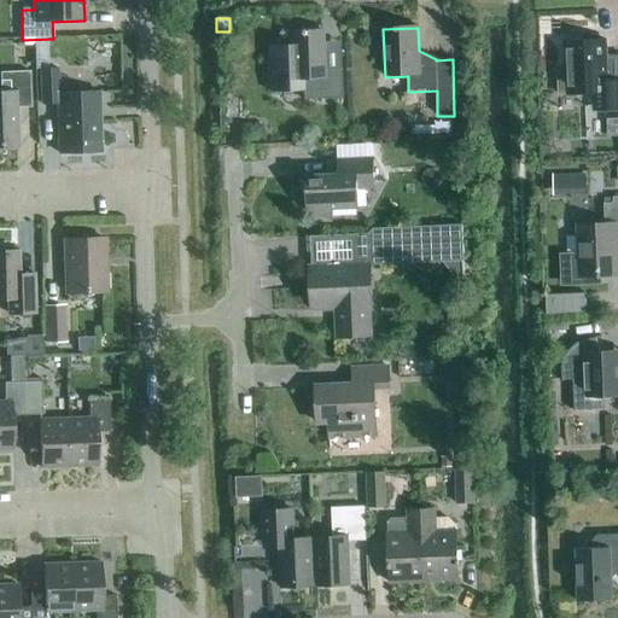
[(321,44),(321,31),(286,33),(287,46),(267,46),(268,93),(303,92),(303,100),(340,99),(339,42),(321,44)]
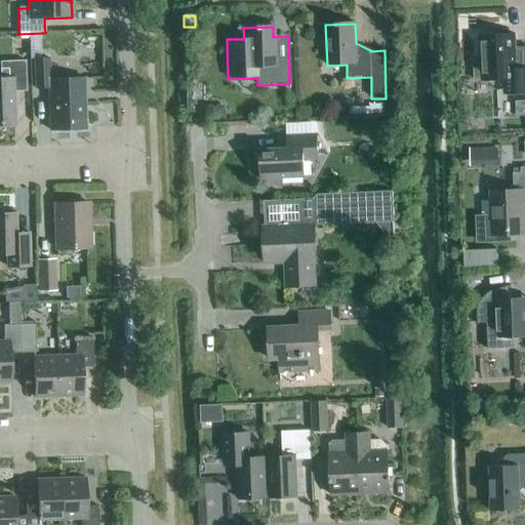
[(524,52),(516,53),(515,35),(479,36),(480,61),(473,61),(474,81),(502,80),(502,94),(524,93),(524,52)]
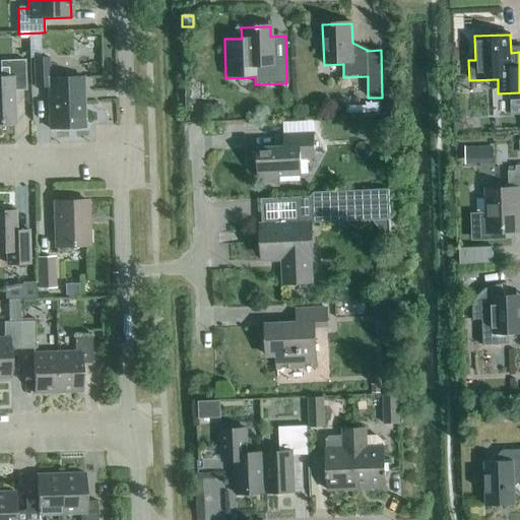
[(49,79),(48,58),(34,59),(35,88),(47,88),(49,129),(84,128),(82,78),(49,79)]
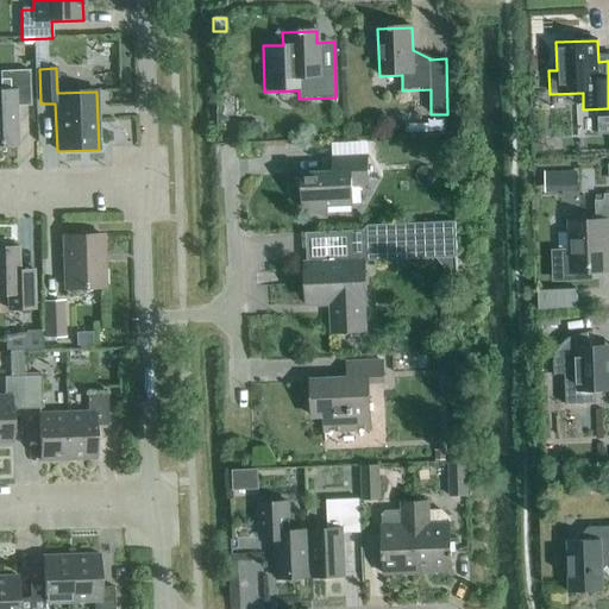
[(0,144),(1,144),(1,142),(17,142),(16,107),(30,106),(29,71),(0,71),(0,144)]
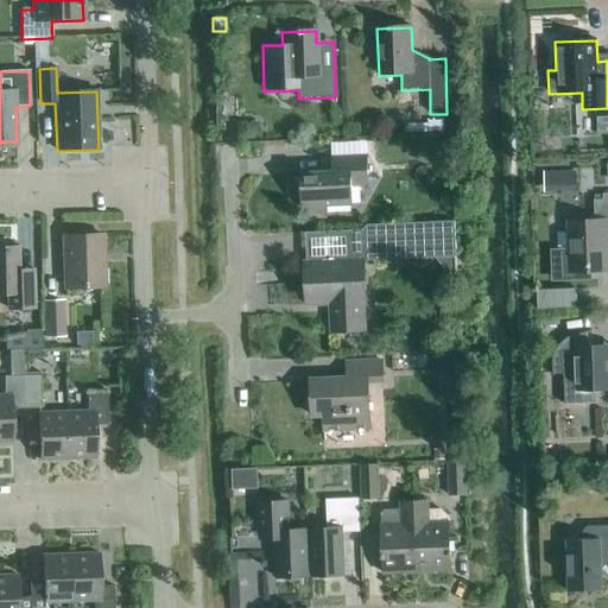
[(244,138),(258,138),(258,124),(244,124),(244,138)]
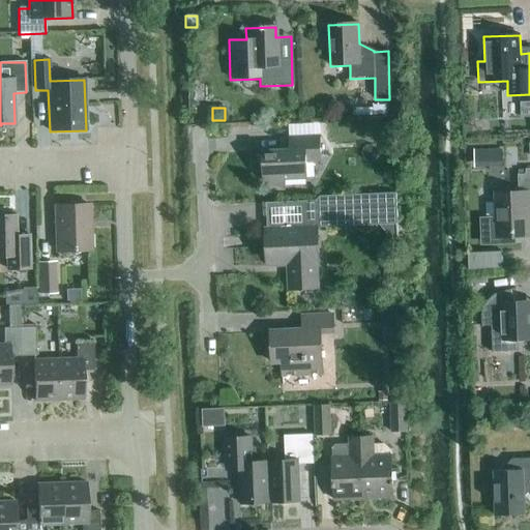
[(284,190),(284,180),(306,179),(306,163),(321,162),(320,137),(290,139),(290,151),(262,152),(263,181),(266,181),(267,192),(284,190)]
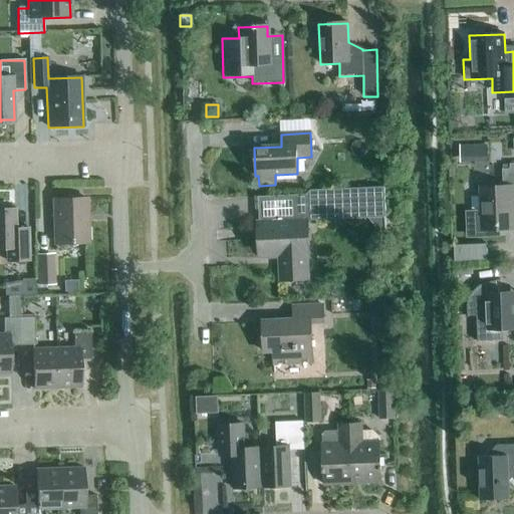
[(472,147),(460,147),(460,163),(473,163),(472,147)]
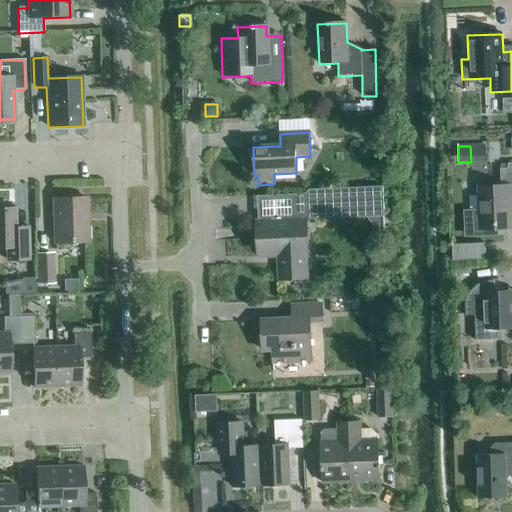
[(464,238),(499,237),(499,230),(511,230),(510,193),(511,192),(511,164),(508,165),(508,170),(501,170),(501,186),(478,187),(479,210),(464,211),(464,238)]
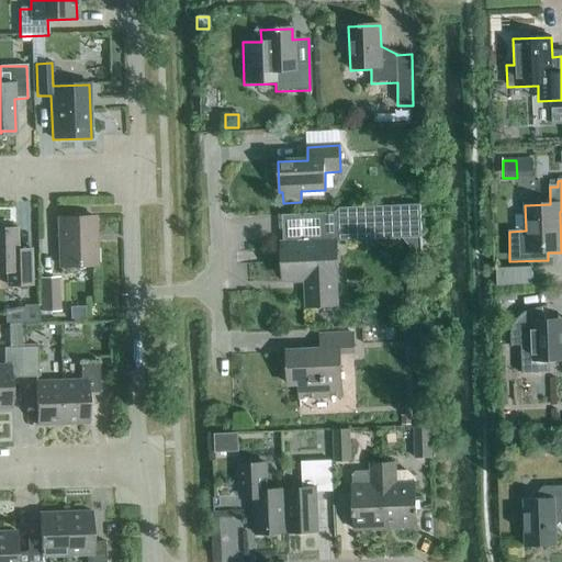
[(323,242),(281,243),(283,282),(305,282),(306,308),(337,306),(336,280),(338,280),(336,242),(379,240),(420,238),(419,205),(378,208),(333,210),(328,214),(322,214),(323,242)]
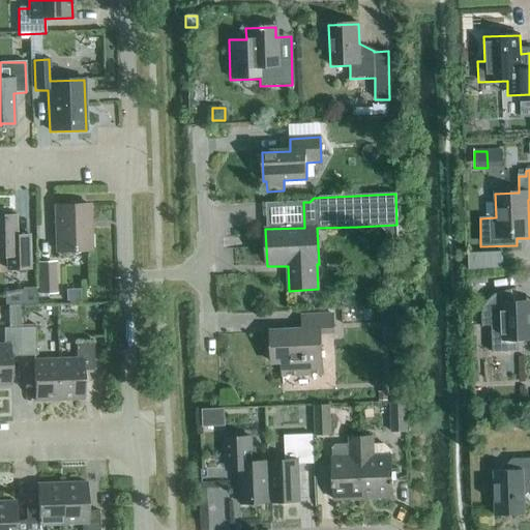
[(56,252),(90,251),(89,206),(55,207),(56,252)]
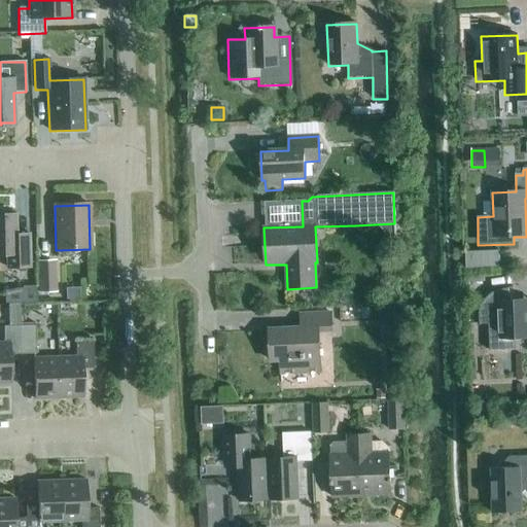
[(15,243),(14,215),(0,215),(0,255),(6,255),(6,269),(29,268),(29,242),(15,243)]
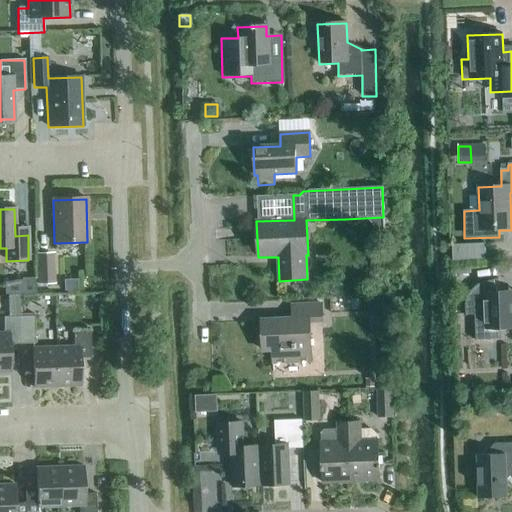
[(456,258),(488,257),(488,241),(456,242),(456,258)]
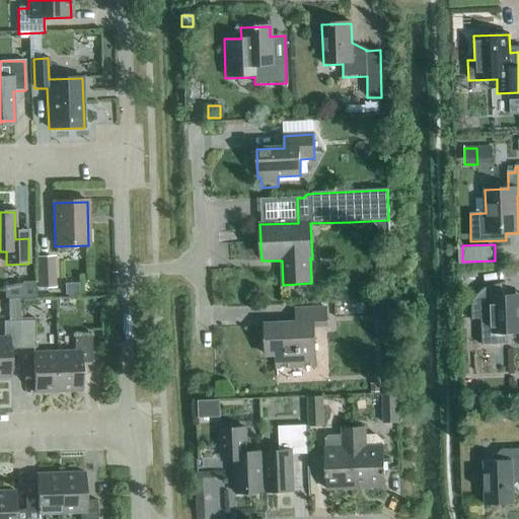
[(36,288),(55,288),(54,256),(35,257),(36,288)]
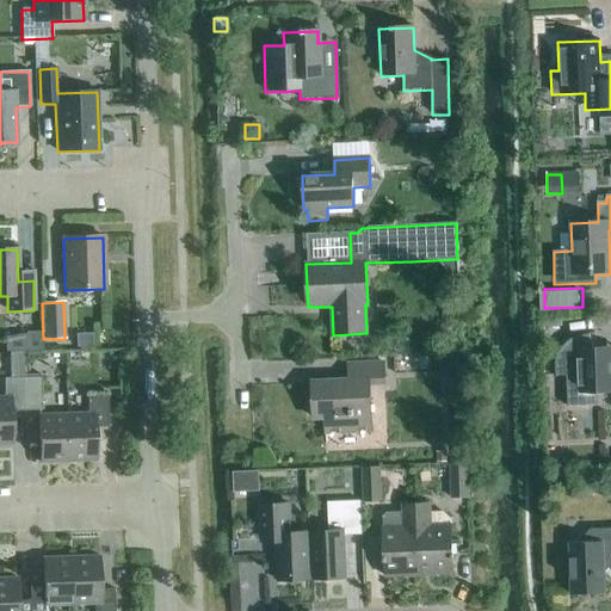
[(43,333),(24,333),(25,353),(43,352),(43,333)]
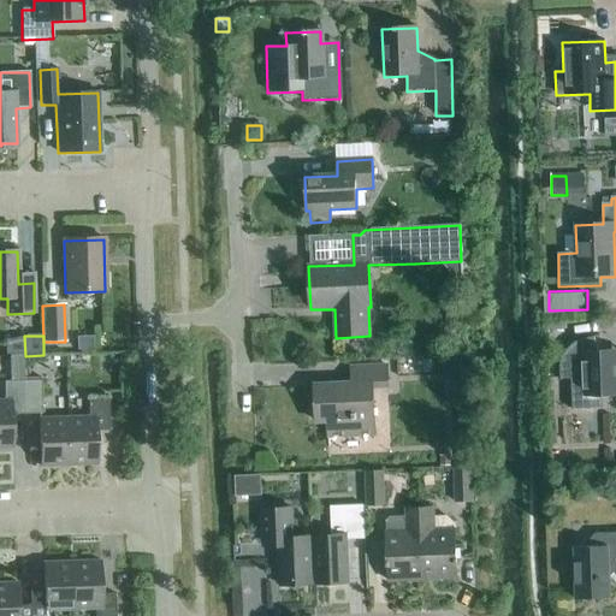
[(615,395),(615,351),(598,353),(593,338),(580,341),(576,343),(573,345),(569,349),(566,353),(564,355),(563,357),(562,360),(561,362),(561,365),(562,380),(572,379),(573,409),(602,408),(602,396),(615,395)]
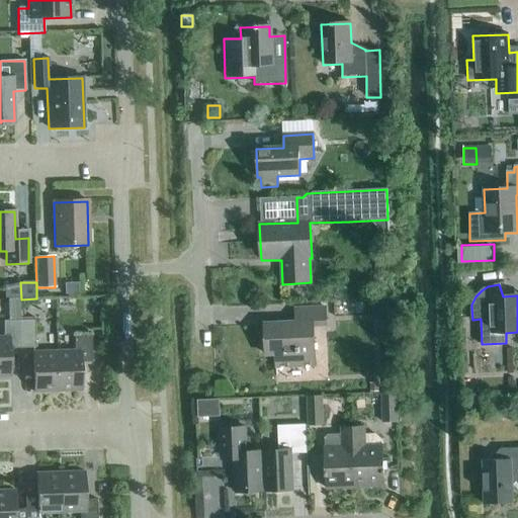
[(315,366),(313,326),(326,326),(325,309),(294,310),(295,323),(264,325),(265,355),(275,355),(275,367),(315,366)]
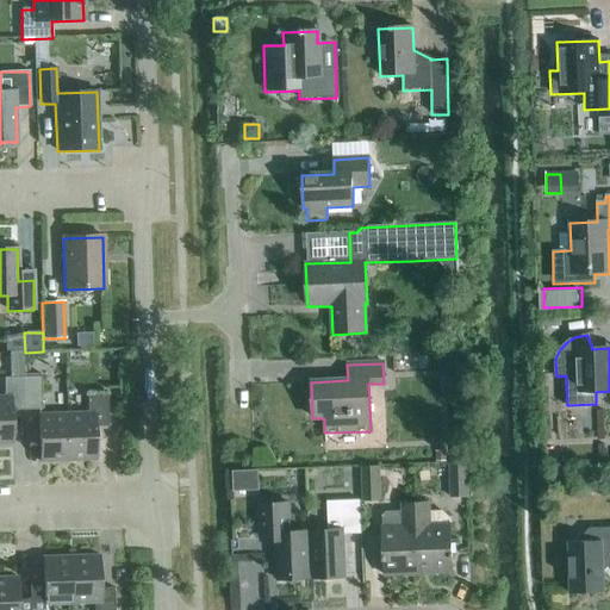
[(12,411),(25,411),(24,378),(4,379),(4,397),(0,397),(0,444),(13,444),(12,411)]
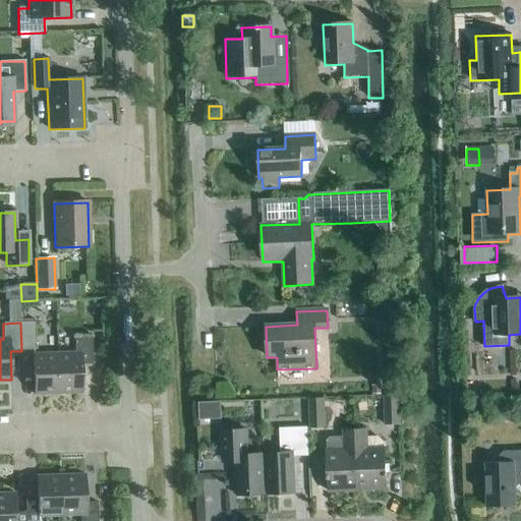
[(20,323),(21,351),(36,350),(35,323),(20,323)]
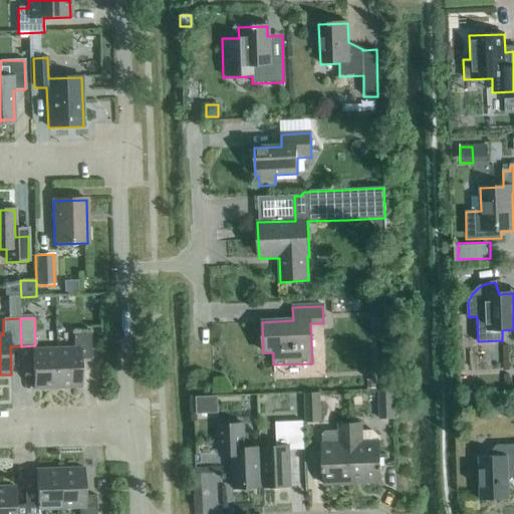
[(56,348),(57,389),(81,389),(80,360),(91,359),(90,332),(73,332),(73,348),(56,348)]
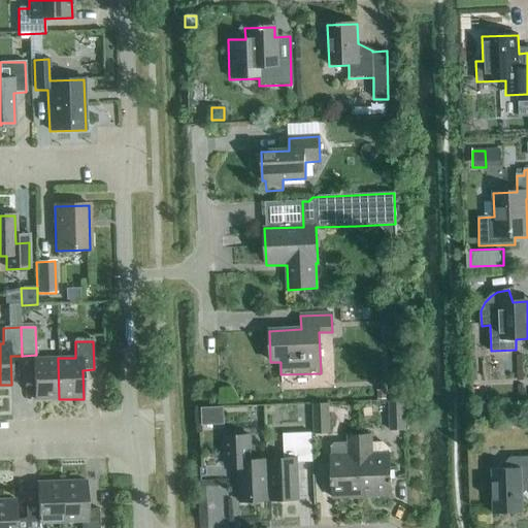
[(34,400),(59,399),(58,358),(33,359),(34,400)]
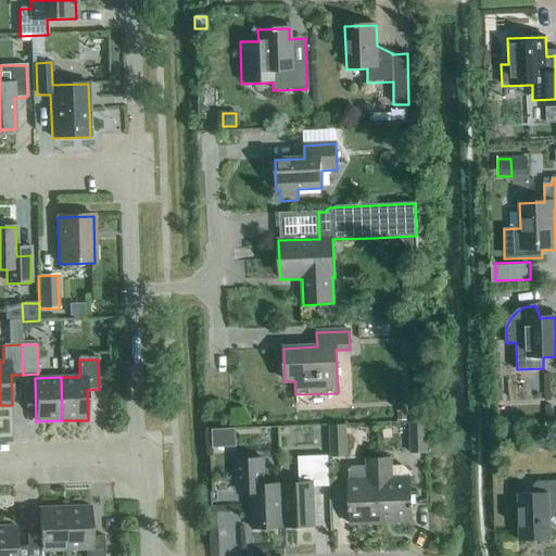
[(396,412),(396,421),(406,421),(406,412),(396,412)]
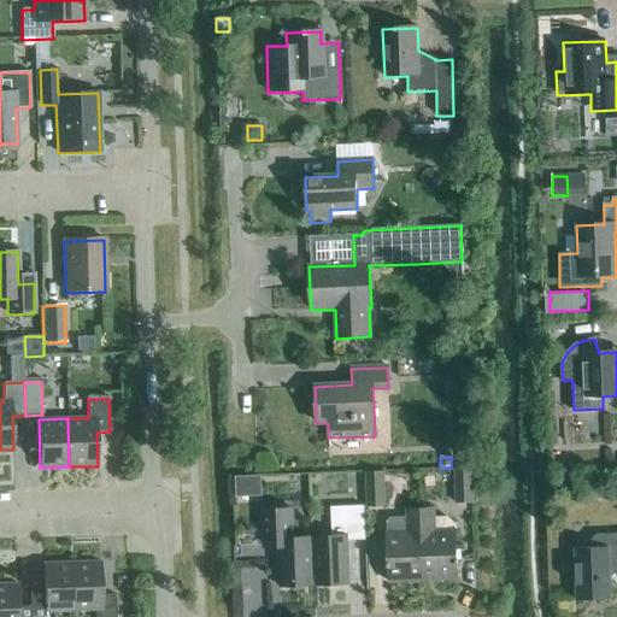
[(456,504),(474,503),(472,469),(454,470),(456,504)]
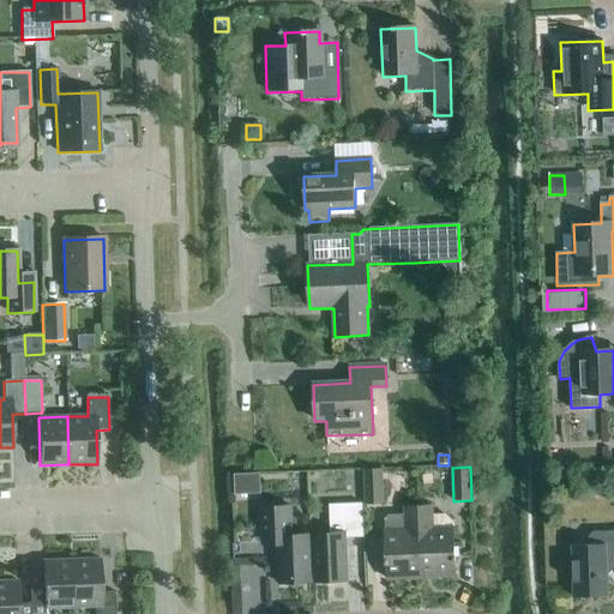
[(365,505),(384,505),(383,470),(363,470),(365,505)]
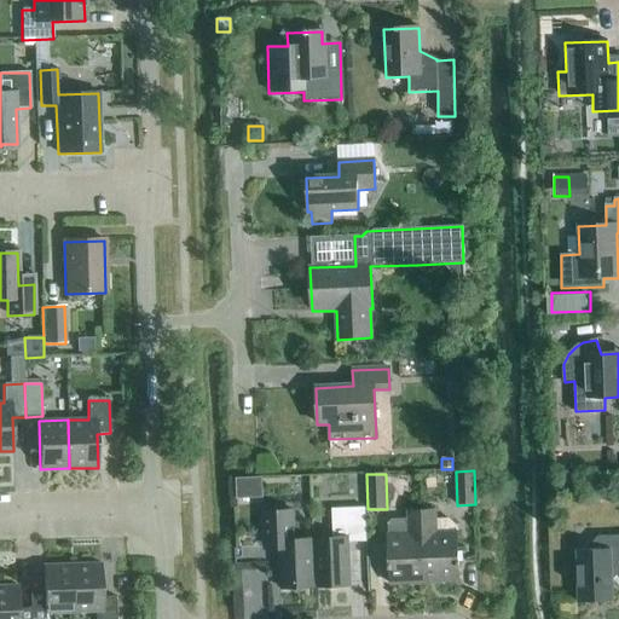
[(243,493),(267,493),(266,475),(242,475),(243,493)]
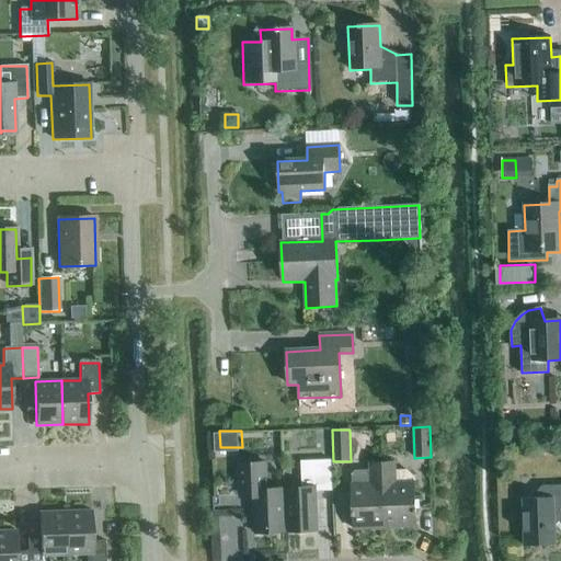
[(285,489),(287,533),(318,531),(316,492),(332,491),(331,460),(300,462),(301,489),(285,489)]
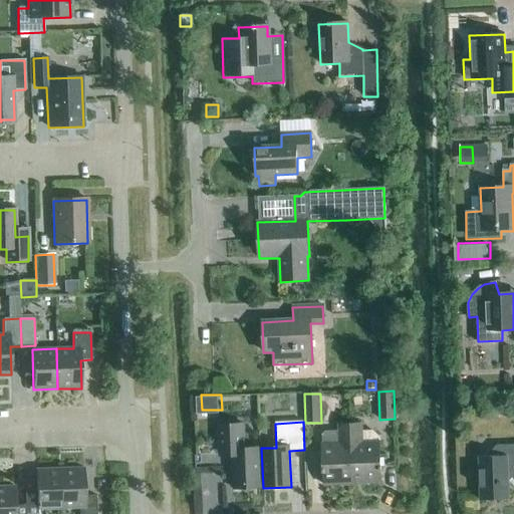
[(263,488),(261,448),(260,448),(244,449),(243,425),(218,426),(219,454),(232,453),(234,489),(262,488),(263,488)]
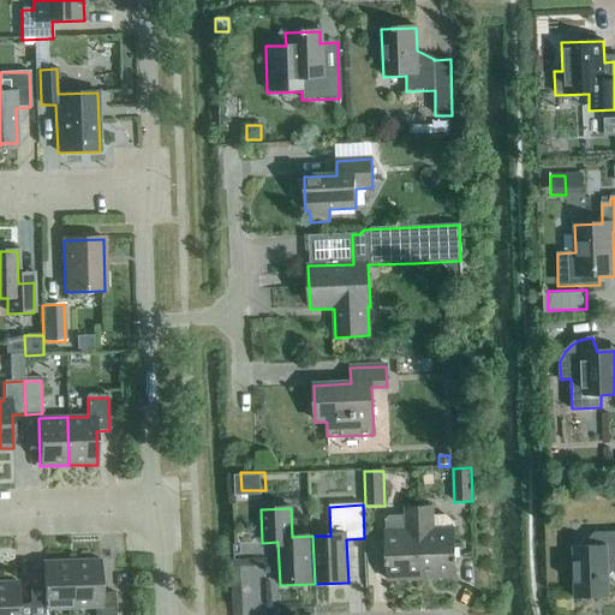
[(418,509),(422,579),(455,578),(453,523),(446,515),(433,517),(433,508),(418,509)]
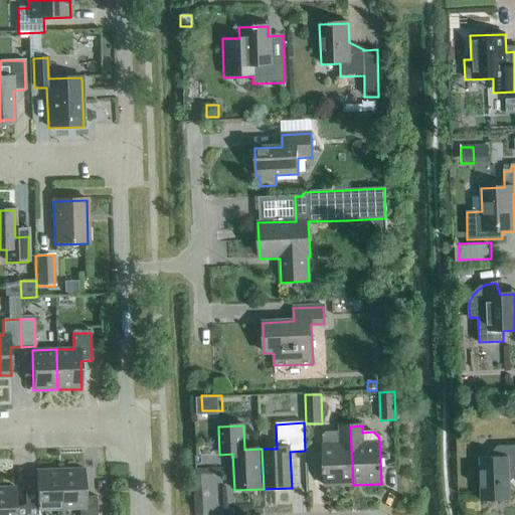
[(324,487),(353,485),(350,426),(338,426),(339,432),(326,433),(322,436),(324,487)]
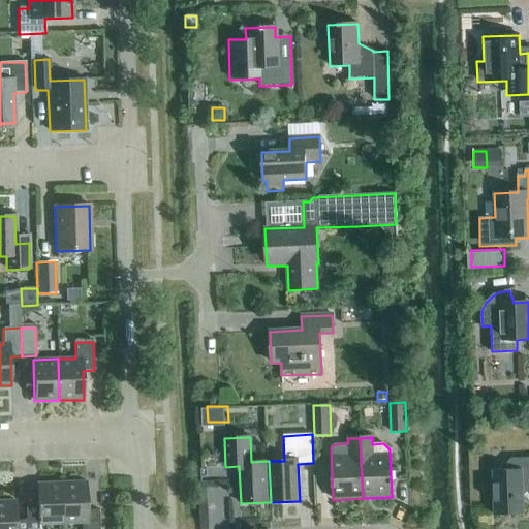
[(495,516),(524,514),(523,492),(527,488),(528,487),(528,458),(510,459),(500,470),(493,471),(495,516)]
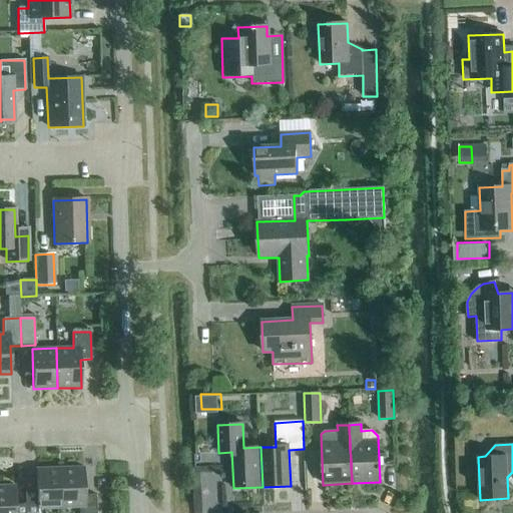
[(37,509),(61,508),(59,468),(36,469),(37,509)]
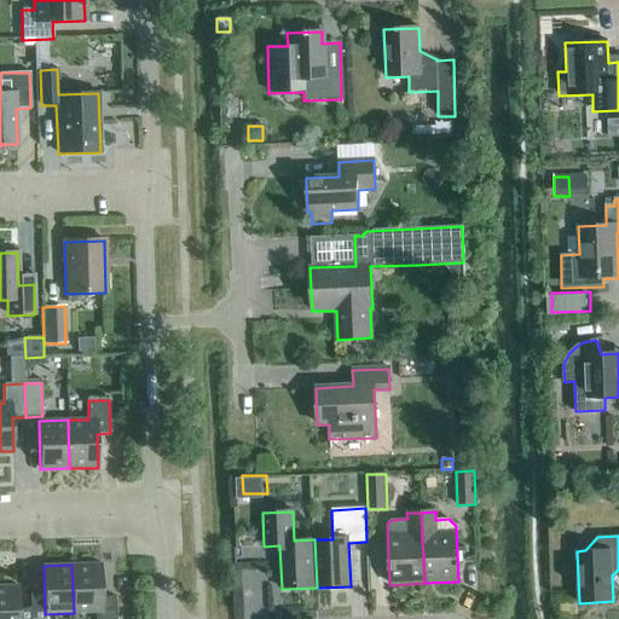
[(71,565),(74,613),(96,613),(96,618),(115,618),(115,597),(102,597),(100,565),(71,565)]
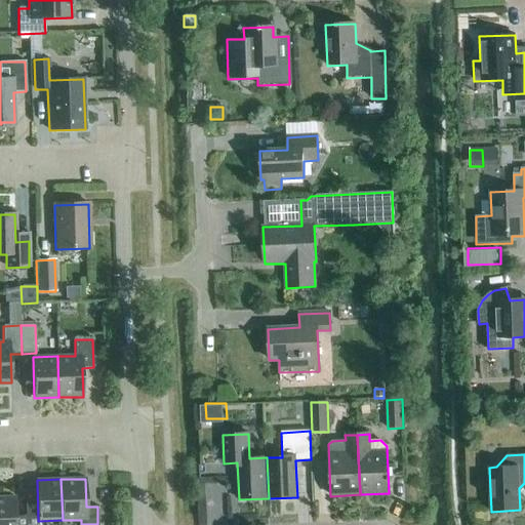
[(15,524),(14,497),(0,497),(0,524),(15,524)]
